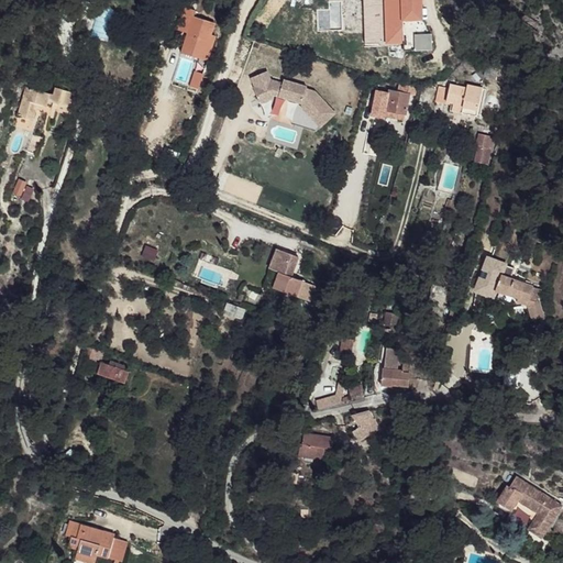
[(383,34),(382,0),(365,0),(366,34),(383,34)]
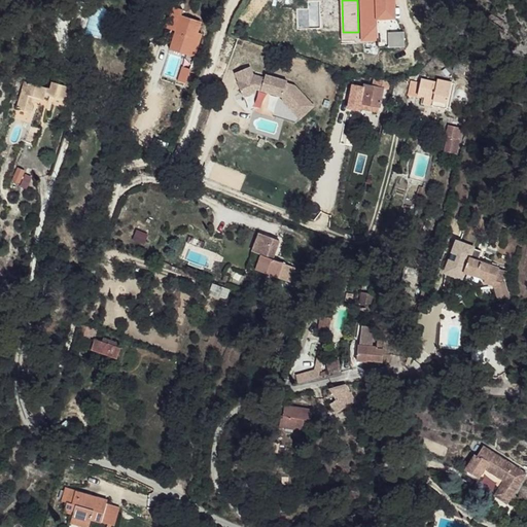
[(396,19),(396,0),(365,0),(366,2),(363,2),(363,32),(380,32),(380,19),(396,19)]
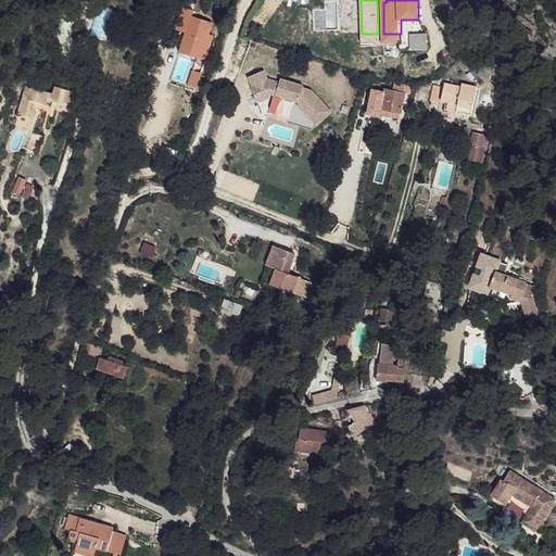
[(194,10),(181,7),(175,29),(186,33),(180,51),(206,59),(211,43),(214,34),(210,33),(213,22),(192,16),(194,10)]
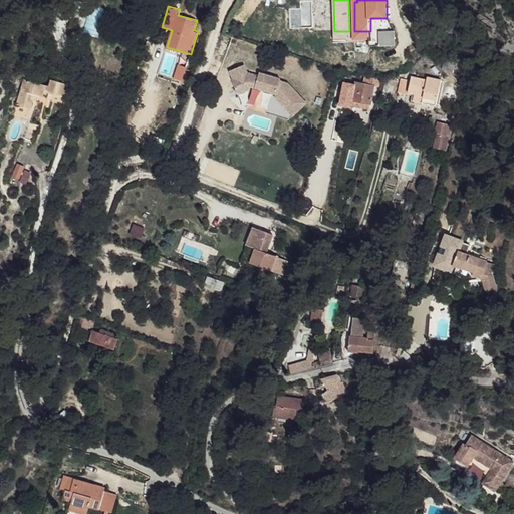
[(203,27),(196,24),(194,30),(198,31),(195,40),(199,41),(203,27)]
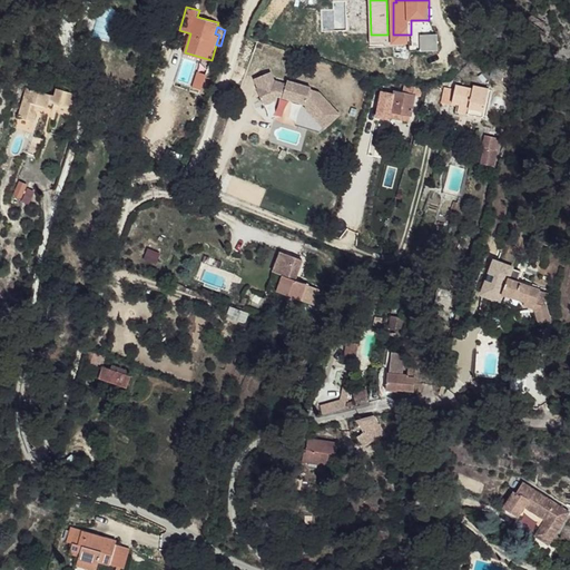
[(439,51),(439,35),(422,36),(423,51),(439,51)]
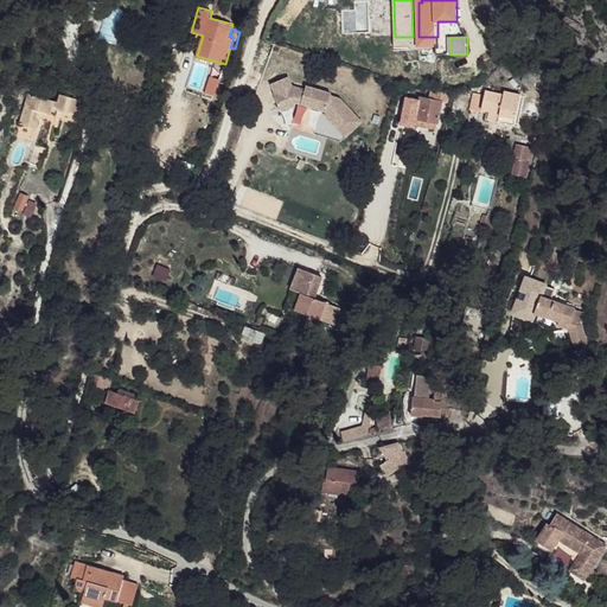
[(538,78),(525,72),(522,81),(535,87),(538,78)]
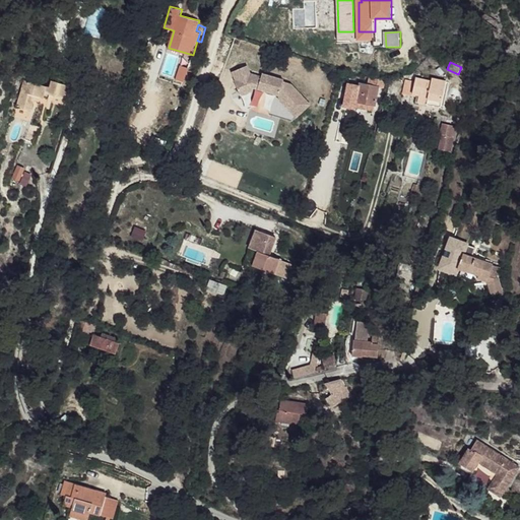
[(238,84),(247,80),(249,84),(253,86),(279,95),(278,99),(297,118),(310,105),(291,84),(283,82),(283,80),(263,72),(262,75),(251,71),(248,63),(233,69),(237,78),(235,78),(238,84)]
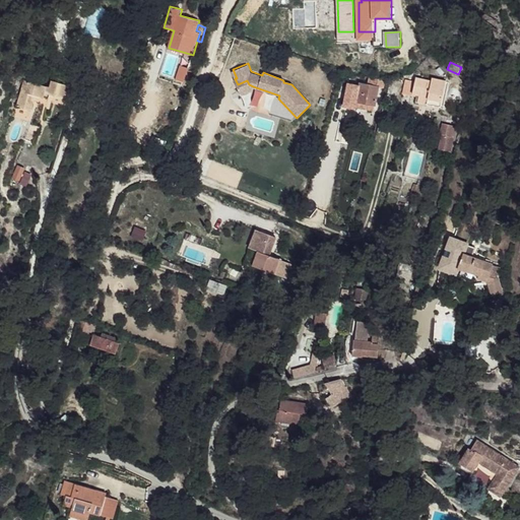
[(179,75),(186,77),(190,67),(182,64),(179,75)]
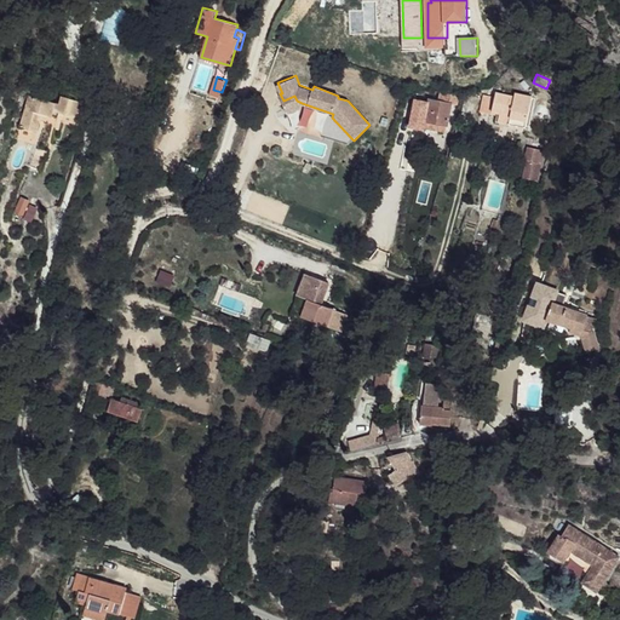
[(438,101),(430,99),(429,103),(415,101),(411,127),(424,130),(424,128),(447,132),(452,103),(451,103),(452,95),(440,92),(438,101)]
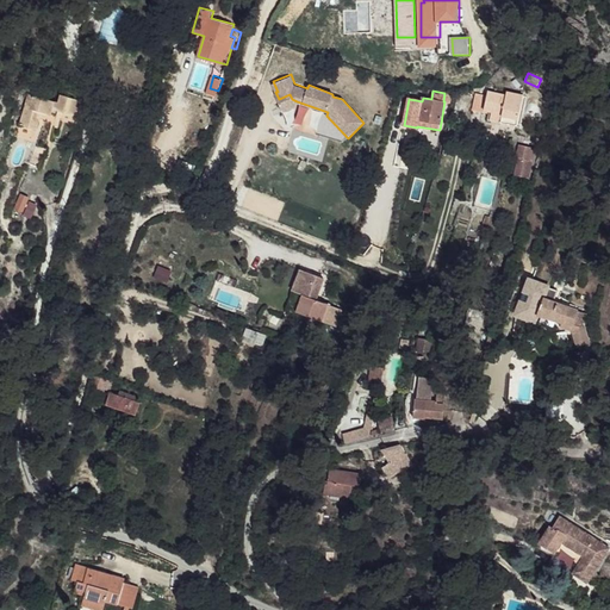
[(489,91),(487,94),(485,111),(492,112),(502,114),(500,124),(517,126),(523,95),(508,92),(506,94),(489,91)]
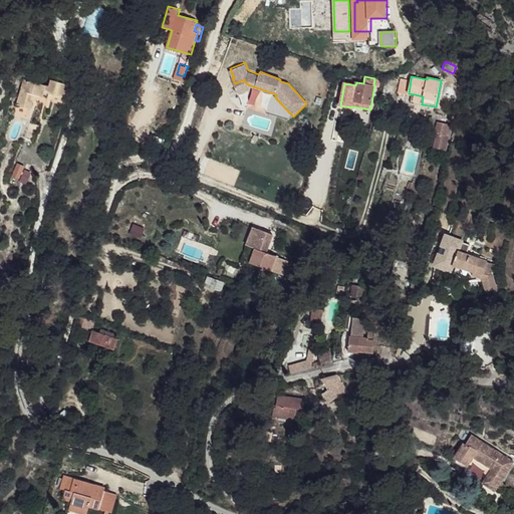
[(411,79),(401,78),(398,92),(408,94),(411,79)]
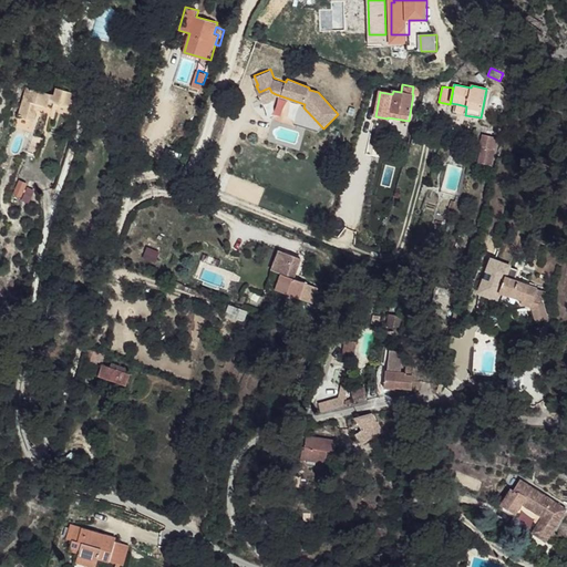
[(269,88),(259,92),(264,102),(276,96),(276,94),(271,92),(269,88)]
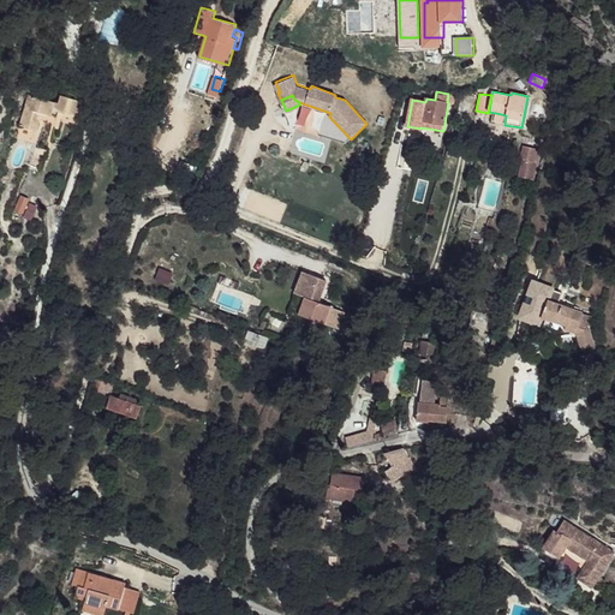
[(59,105),(29,96),(19,127),(36,132),(40,120),(41,115),(47,117),(51,118),(52,113),(57,114),(57,113),(58,113),(54,130),(59,130),(61,120),(64,114),(77,118),(81,102),(61,97),(59,105)]
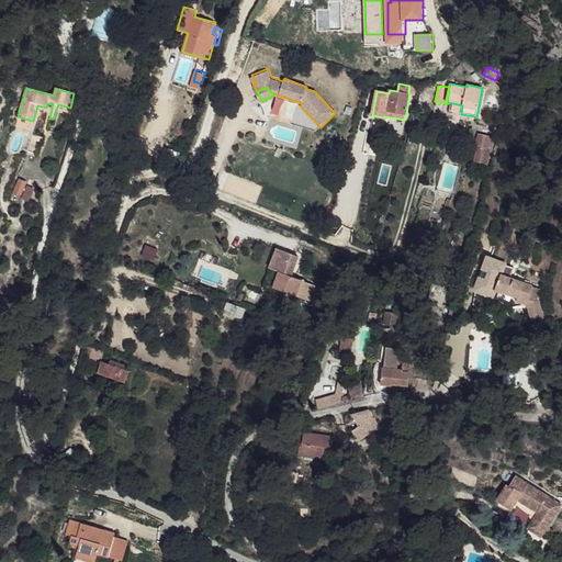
[(462,105),(453,103),(451,112),(461,114),(462,105)]
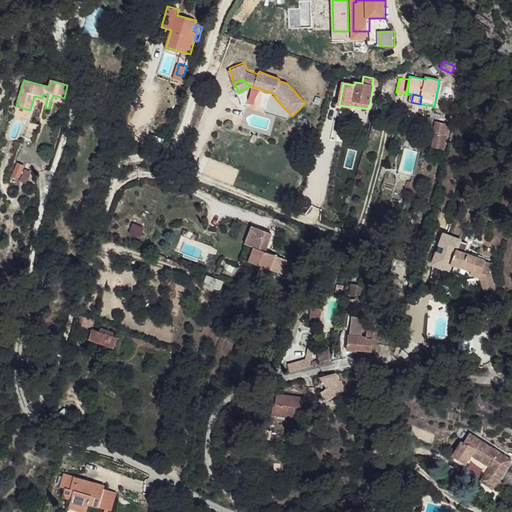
[(64,98),(53,95),(51,100),(62,103),(64,98)]
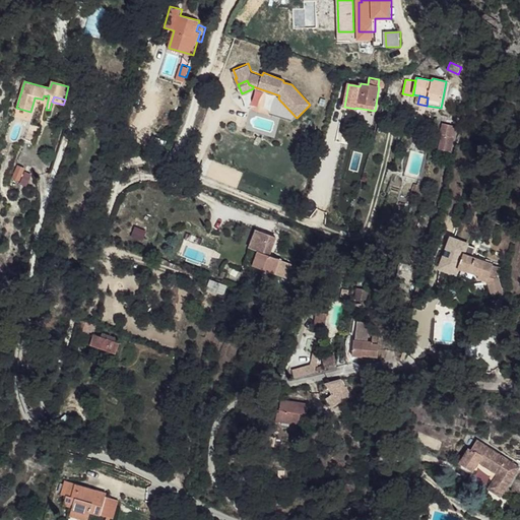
[(453,125),(442,123),(440,134),(443,134),(440,149),(448,151),(448,147),(452,148),(454,137),(451,137),(453,125)]
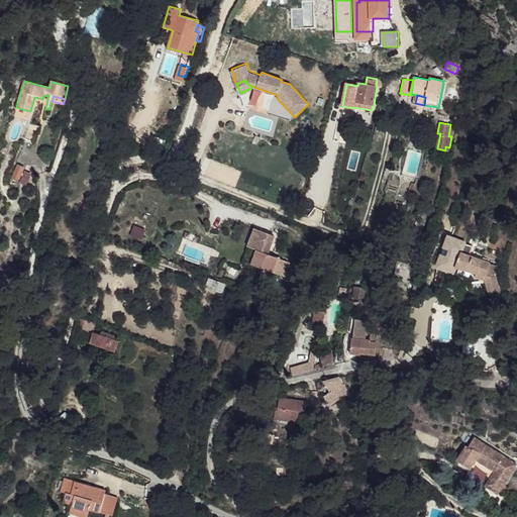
[(39,126),(30,123),(25,140),(33,143),(39,126)]
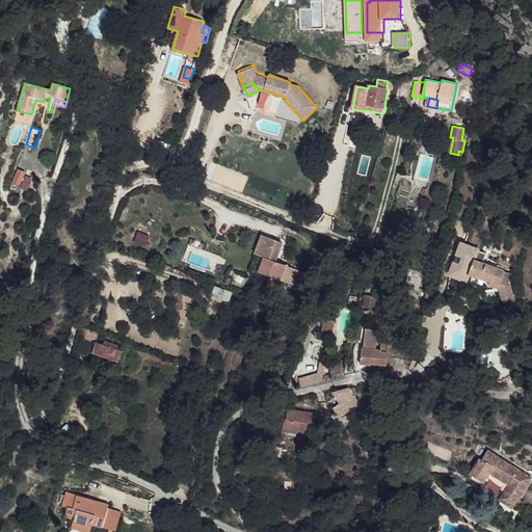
[(370,158),(363,156),(360,163),(367,165),(370,158)]
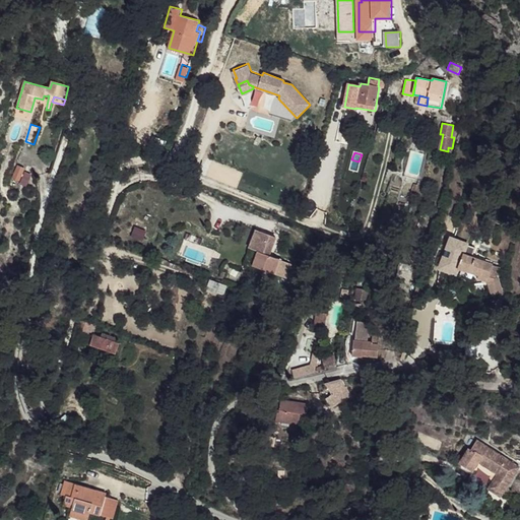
[(24,171),(17,168),(12,179),(19,183),(24,171)]
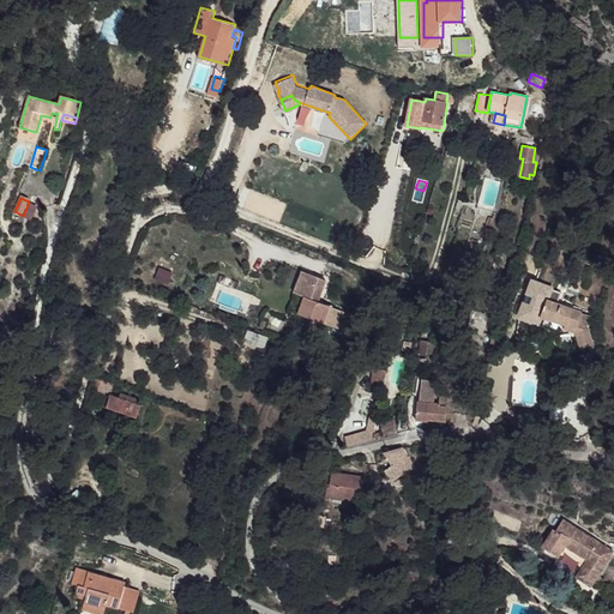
[(254,204),(238,198),(234,209),(251,215),(254,204)]
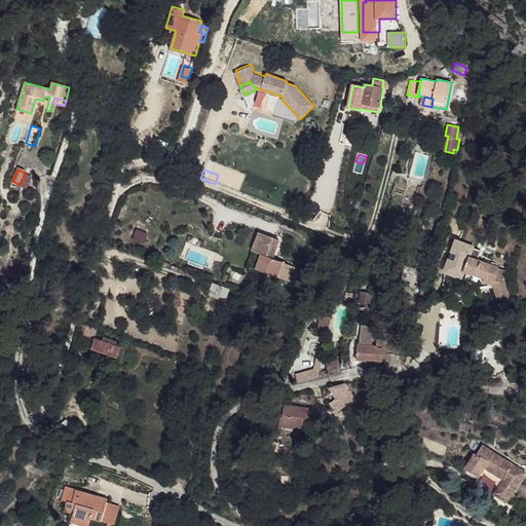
[(257,229),(250,248),(261,253),(255,267),(291,282),(296,266),(273,257),(282,238),(257,229)]
